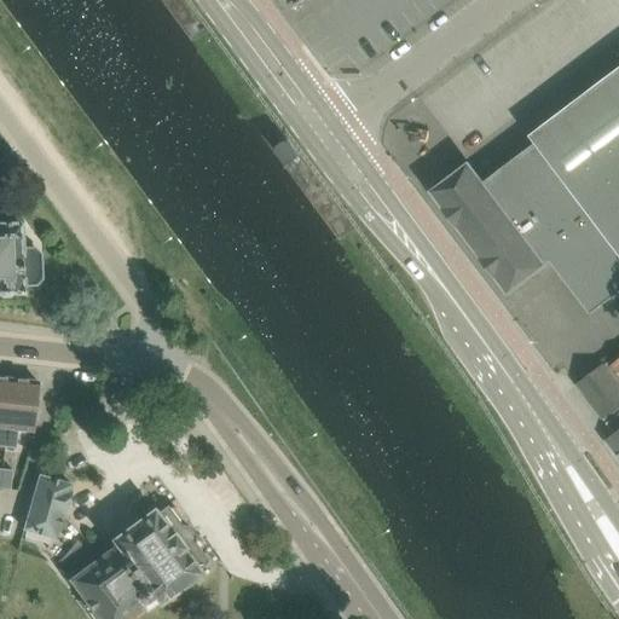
[(590,314),(618,291),(618,68),(530,136),(536,143),(484,183),(469,163),(432,192),(508,294),(550,261),(590,314)]
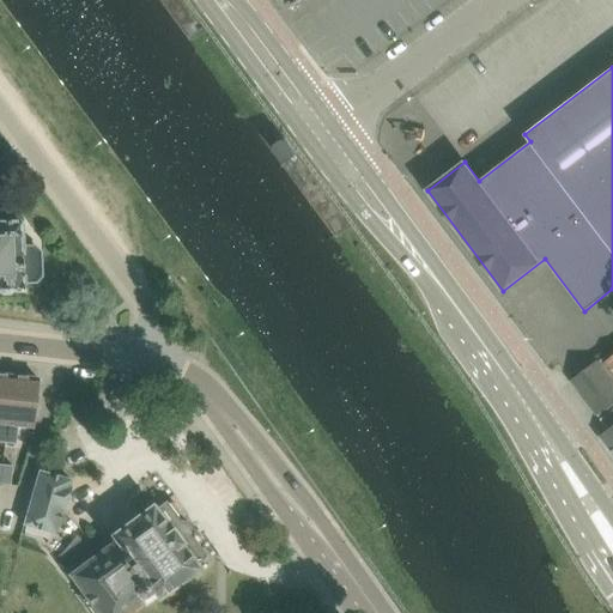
[(0,289),(23,287),(23,281),(34,281),(32,246),(20,246),(19,220),(8,222),(8,201),(0,201),(0,289)]
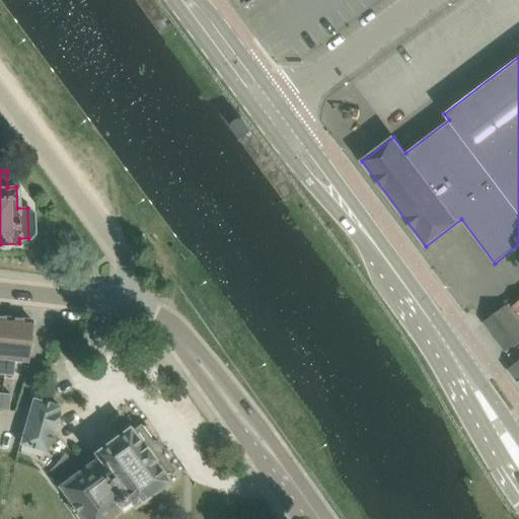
[(485,322),(484,322),(505,350),(509,356),(518,347),(518,296),(507,306),(507,305),(500,311),(485,322)]
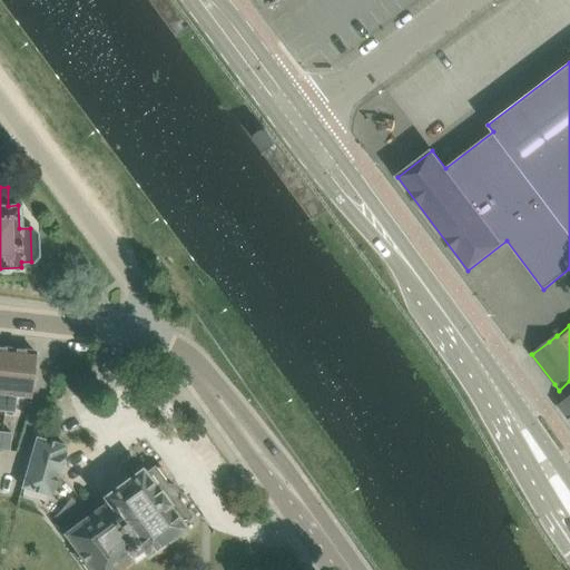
[(0,411),(5,412),(9,364),(11,364),(13,349),(0,346),(0,411)]
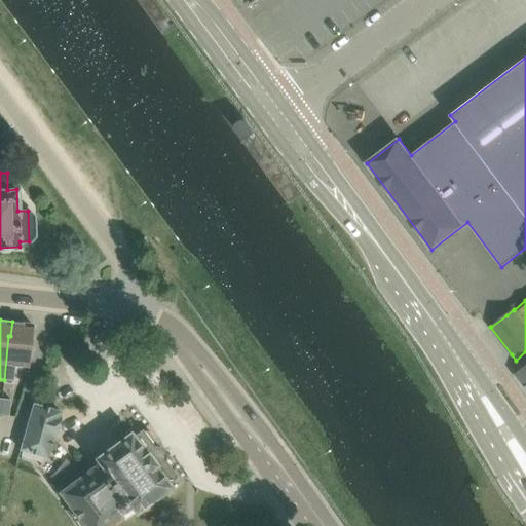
[(8,336),(4,380),(13,381),(15,364),(28,366),(32,324),(12,322),(10,336),(8,336)]
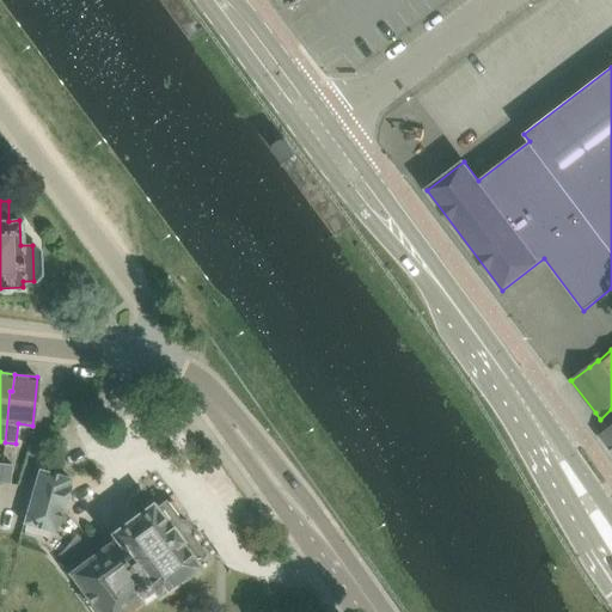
[(611,452),(611,415),(603,423),(607,430),(600,436),(611,452)]
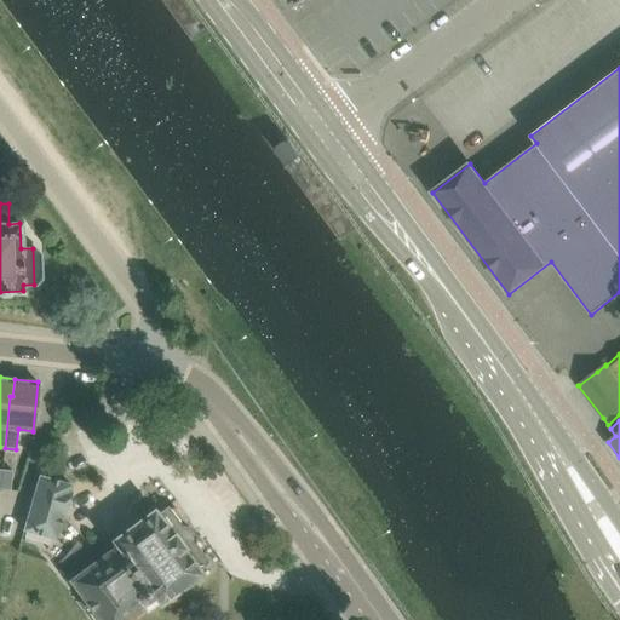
[(3,470),(0,484),(11,486),(12,471),(3,470)]
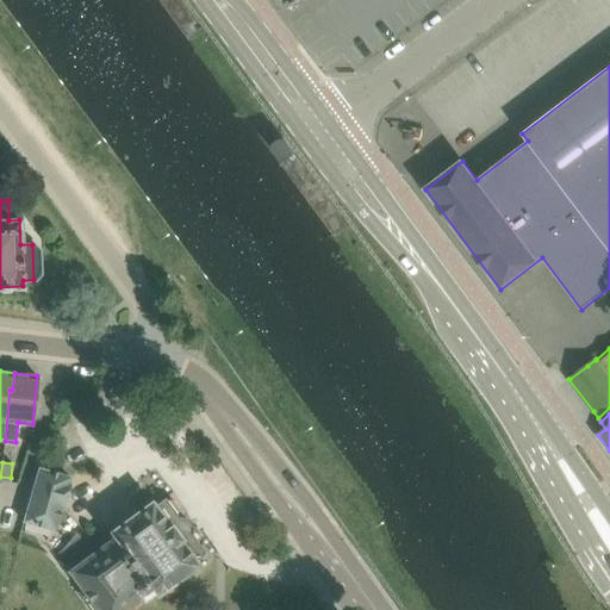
[(38,468),(23,523),(55,530),(70,478),(38,468)]
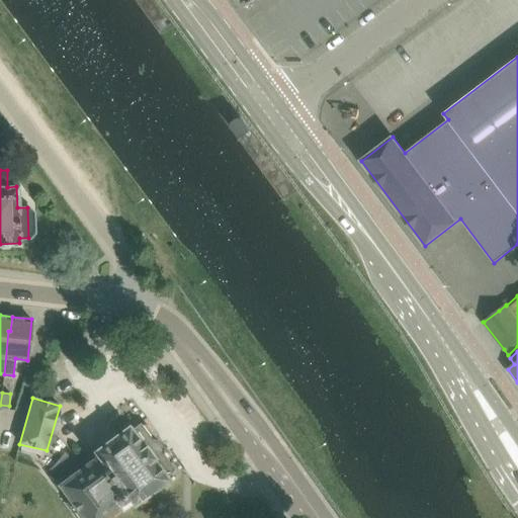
[(126,427),(110,439),(94,451),(94,452),(89,456),(92,460),(59,485),(83,517),(104,517),(119,507),(122,512),(133,504),(134,505),(167,480),(165,477),(174,469),(140,423),(130,430),(126,427)]
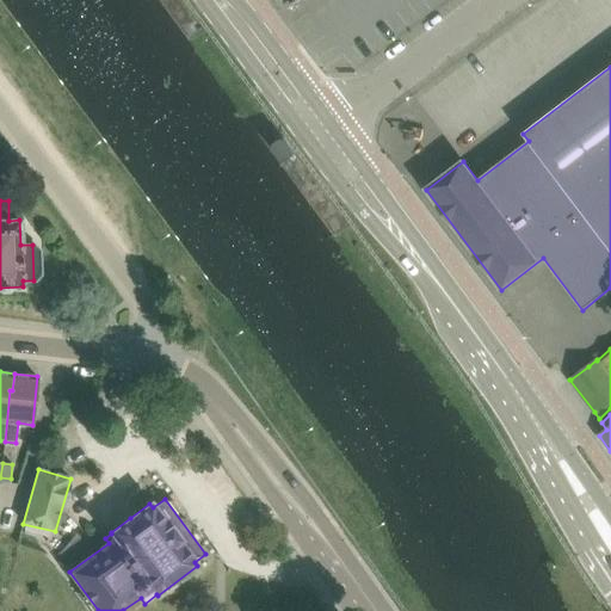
[(66,545),(59,554),(68,562),(90,547),(86,532),(81,538),(76,534),(66,545)]
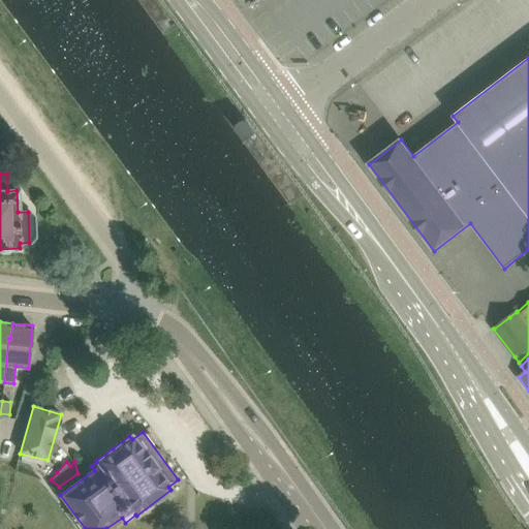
All buildings are outlined.
